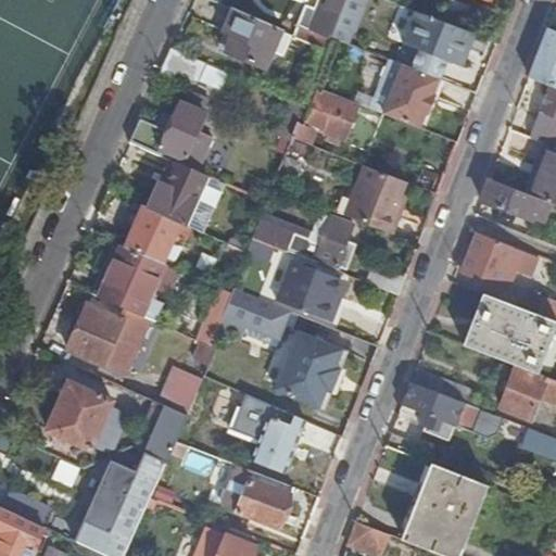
[(307,7),(295,33),(329,47),(333,35),(339,22),(346,0),(320,0),(317,10),(307,7)]
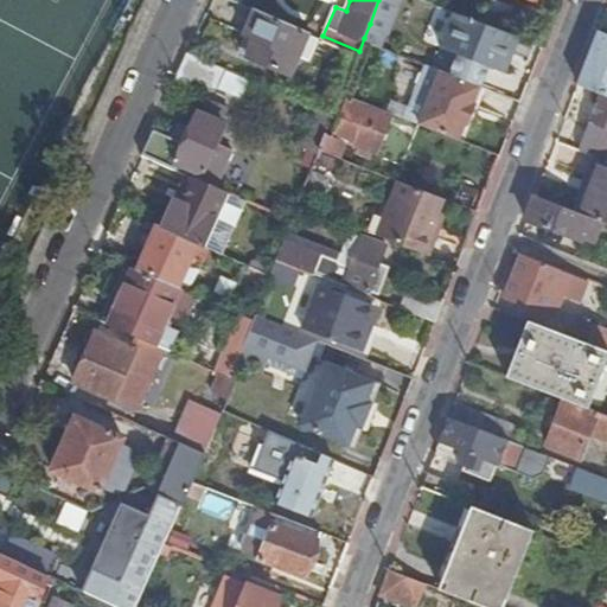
[(378,0),(370,24),(389,31),(401,0),(378,0)]
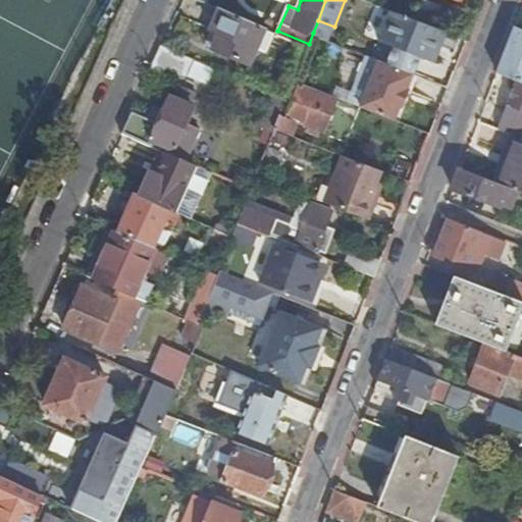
[(276,34),(218,7),(209,27),(217,31),(211,46),(247,62),(254,46),(268,52),(276,34)]
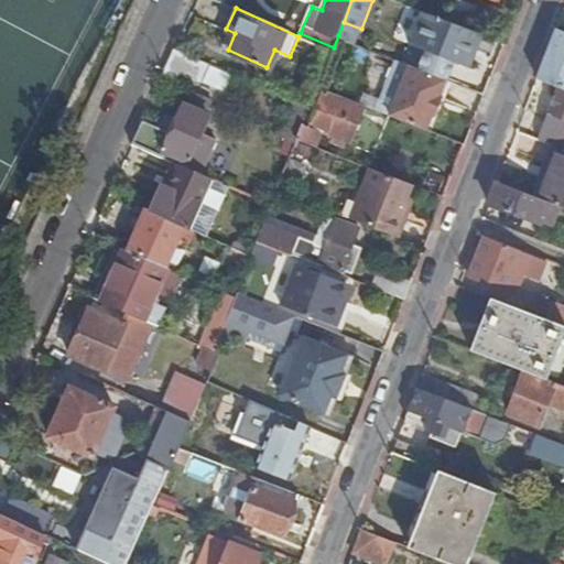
[(485,33),(440,15),(436,23),(443,26),(433,52),(470,66),(485,33)]
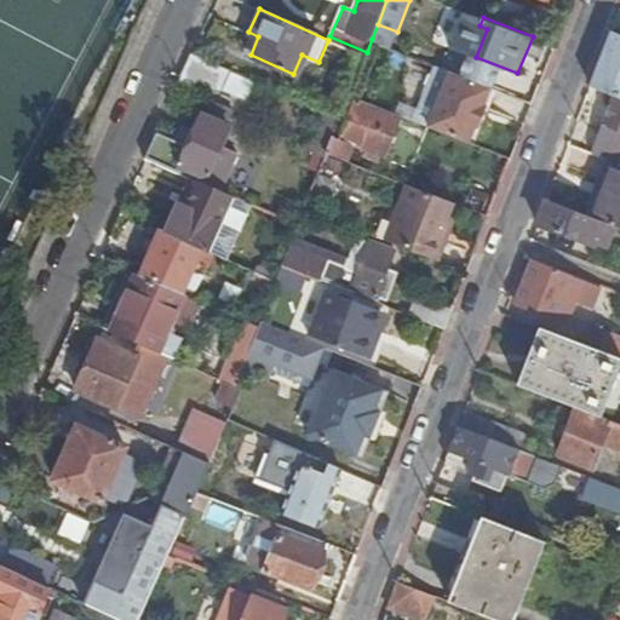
[(619,33),(614,30),(606,52),(593,85),(616,95),(619,96),(619,33)]
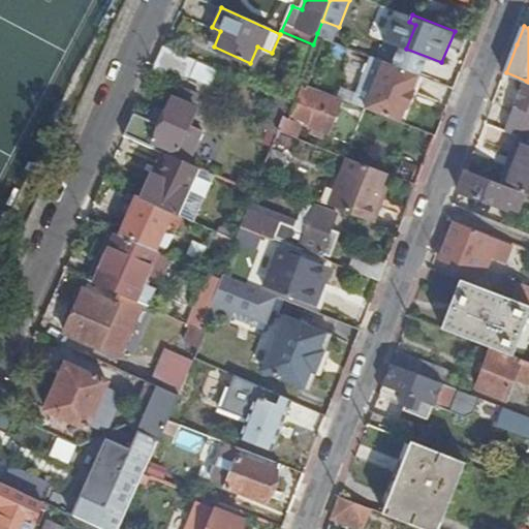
[(281,31),(280,34),(311,49),(313,44),(281,31)]
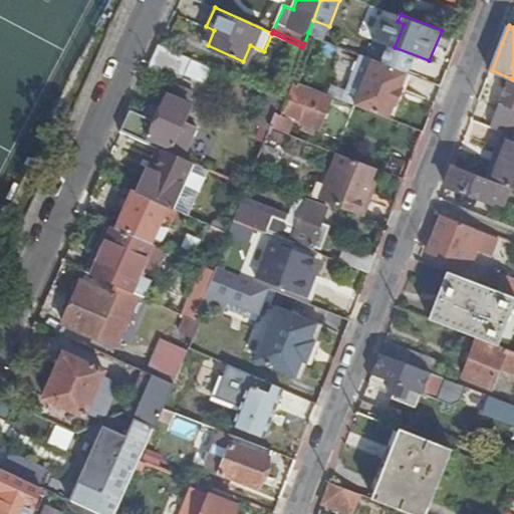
[(161,45),(151,67),(161,71),(163,66),(167,68),(168,67),(207,83),(213,68),(161,45)]
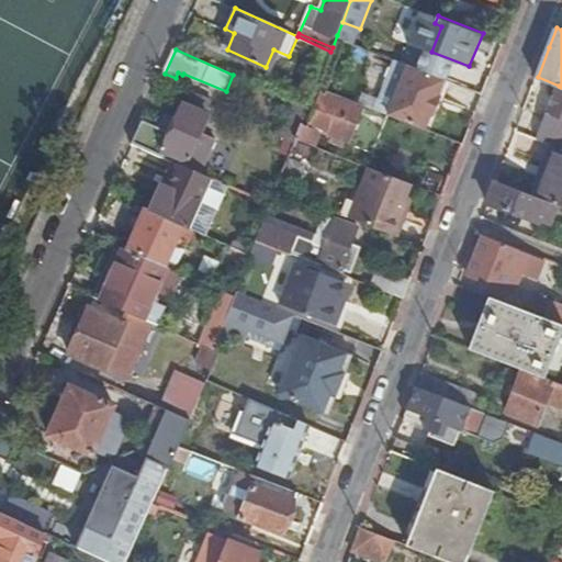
[(395,58),(374,109),(382,112),(388,114),(391,115),(411,64),(395,58)]
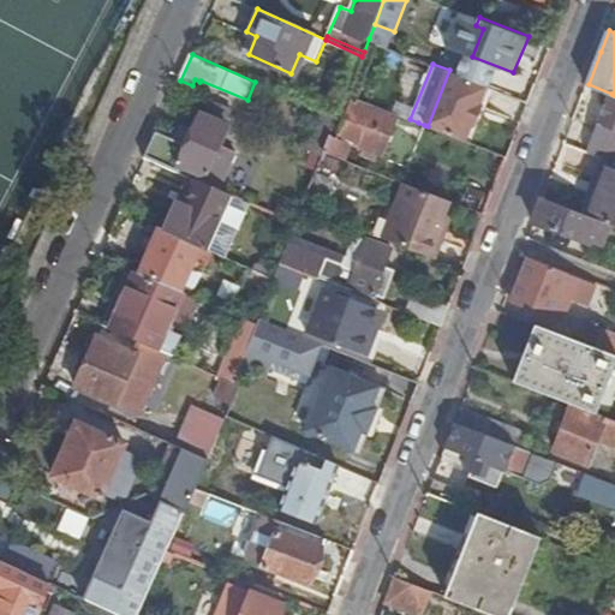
[(487,85),(449,70),(428,126),(465,141),(487,85)]
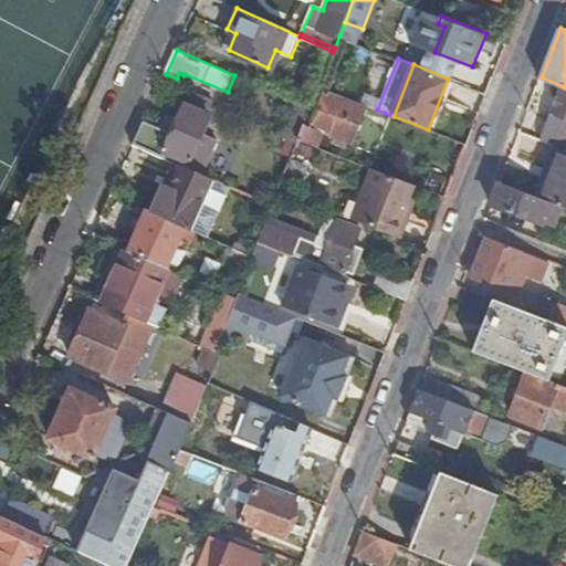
[(565,87),(563,86),(542,139),(563,147),(565,148),(565,87)]
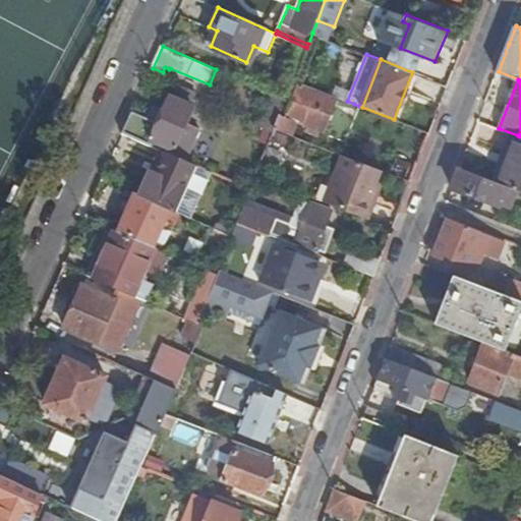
[(294,80),(287,100),(276,128),(314,142),(321,145),(339,98),(294,80)]
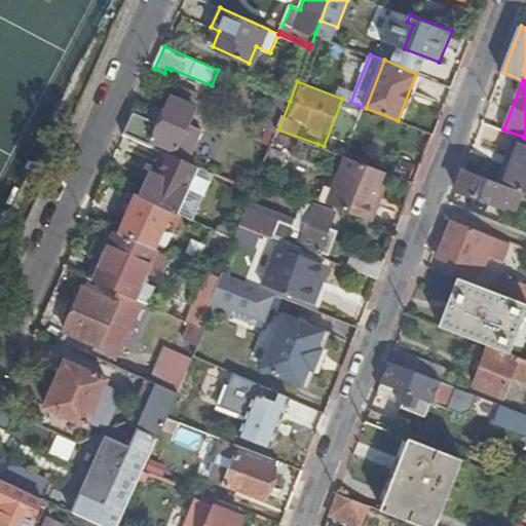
[(290,101),(278,96),(265,129),(276,135),(278,129),(290,101)]
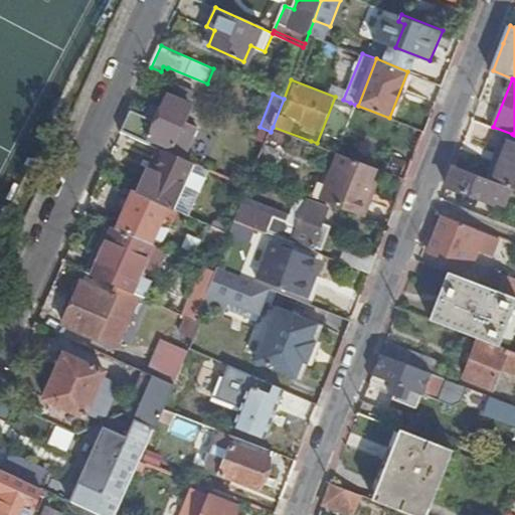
[(132,110),(123,131),(151,143),(152,139),(174,148),(172,152),(185,158),(199,127),(185,121),(192,105),(172,96),(165,109),(160,108),(157,109),(152,119),(132,110)]
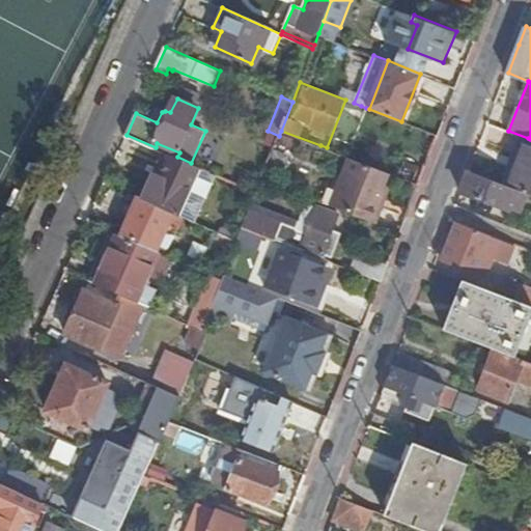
[(366,108),(361,106),(358,116),(362,118),(366,108)]
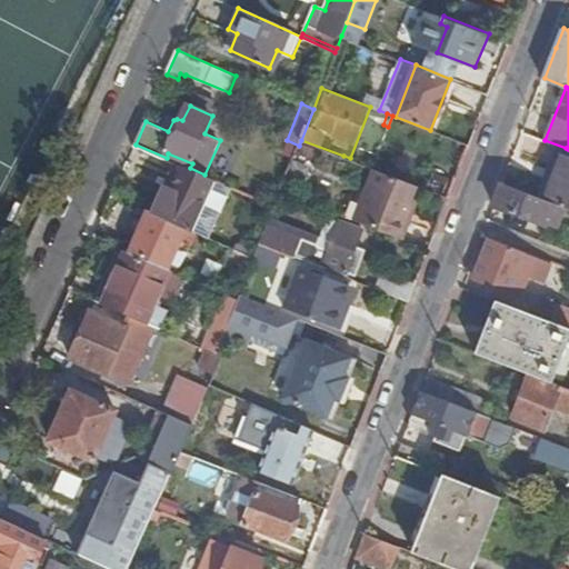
[(299,146),(281,191),(310,202),(315,188),(310,186),(318,166),(337,172),(343,156),(301,140),(299,146)]
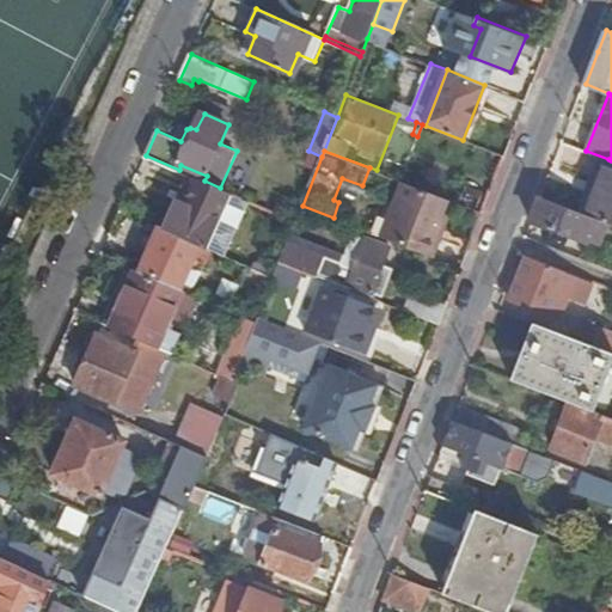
[(611,160),(609,159),(595,195),(587,191),(580,212),(601,220),(611,224),(611,160)]
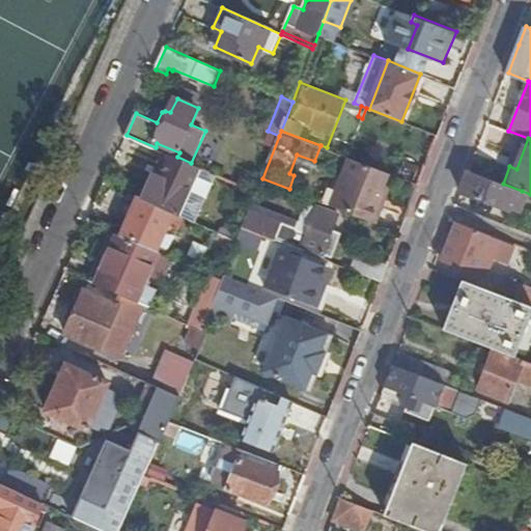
[(157,143),(156,147),(170,154),(177,157),(179,152),(157,143)]
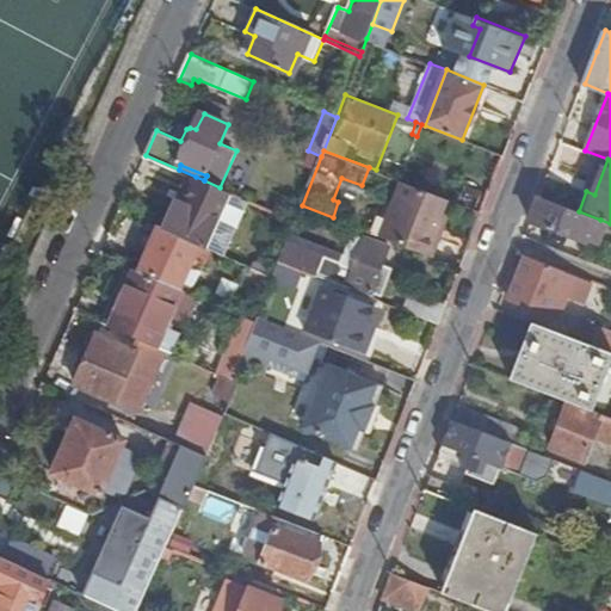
[(178,201),(166,229),(202,245),(207,247),(230,192),(220,187),(204,180),(196,177),(184,203),(178,201)]
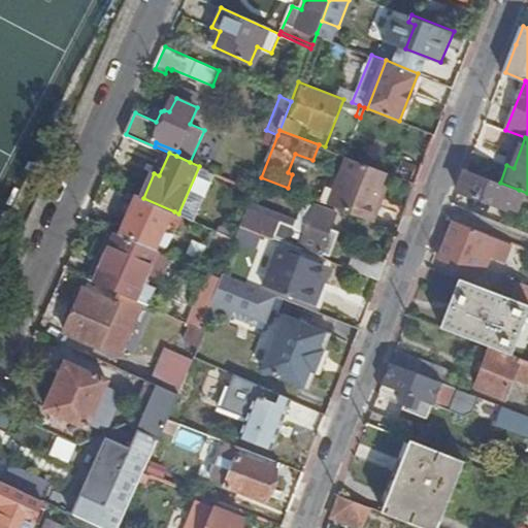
[(348,156),(330,204),(374,222),(382,205),(376,202),(384,186),(389,172),(348,156)]
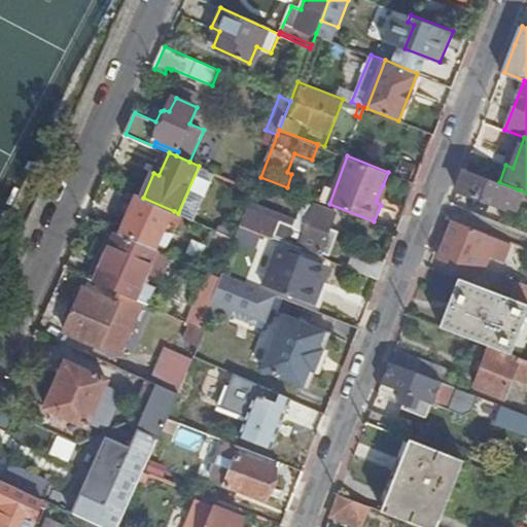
[(204,168),(199,166),(178,213),(195,221),(212,182),(201,176),(204,168)]
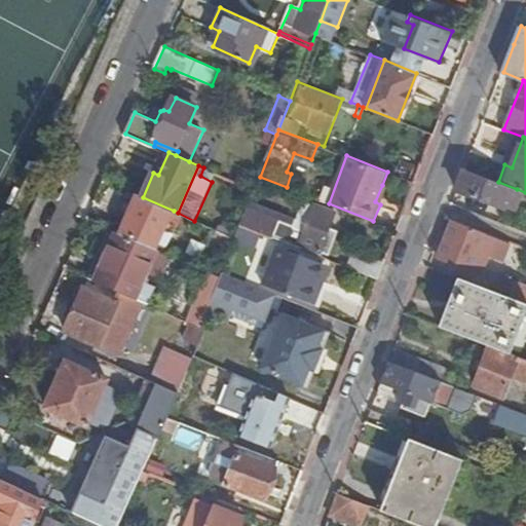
[(517,189),(498,182),(464,168),(462,176),(457,189),(504,207),(508,202),(512,204),(517,189)]
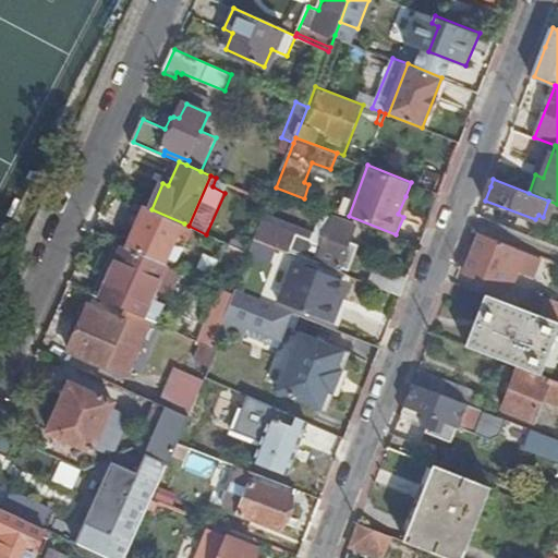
[(410,198),(405,196),(398,214),(403,217),(410,198)]
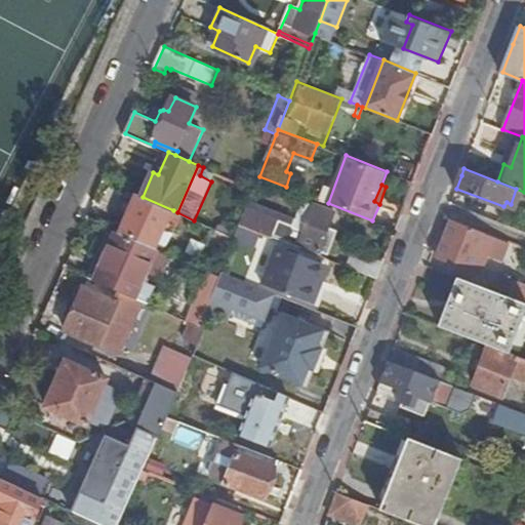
[(136,194),(120,232),(156,248),(173,210),(143,197),(136,194)]
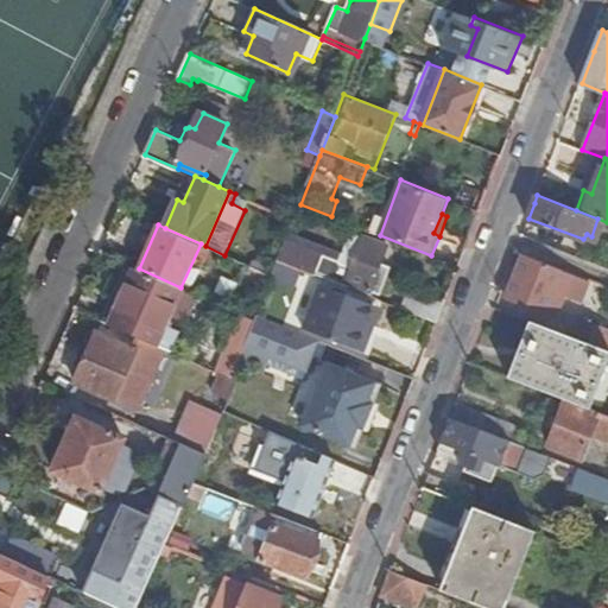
[(290,233),(279,261),(346,287),(348,282),(381,295),(393,266),(382,261),(390,244),(367,235),(366,238),(355,234),(347,254),(290,233)]
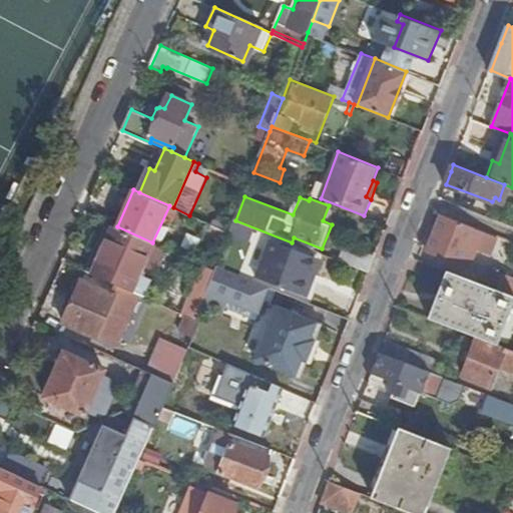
[(491,254),(498,236),(443,215),(428,252),(469,269),(477,248),(491,254)]
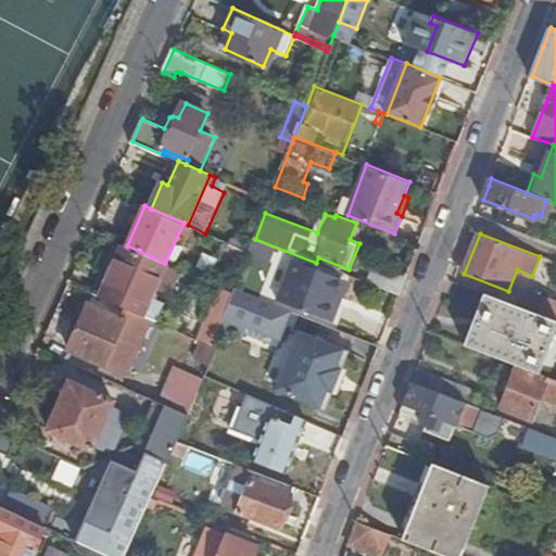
[(125,244),(101,298),(128,310),(146,317),(168,265),(165,263),(127,245),(125,244)]
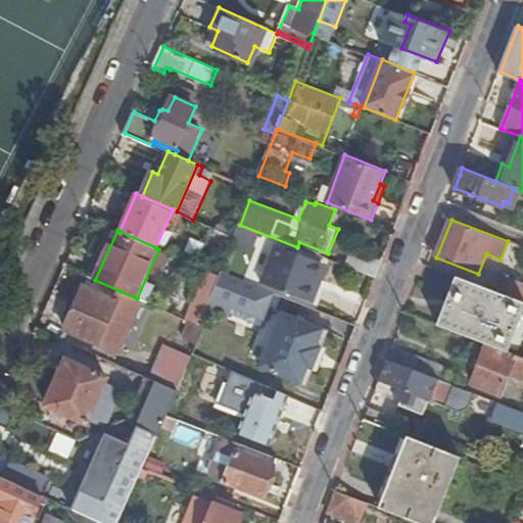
[(314,284),(322,263),(276,245),(263,283),(314,302),(315,300),(320,302),(325,288),(320,287),(314,284)]
